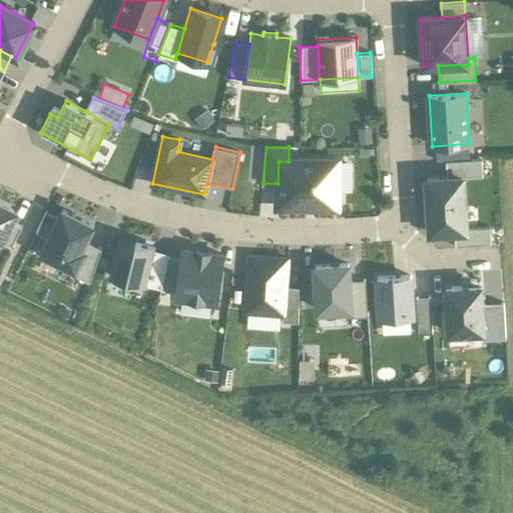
[(482,159),(447,161),(448,177),(463,176),(483,175),(482,159)]
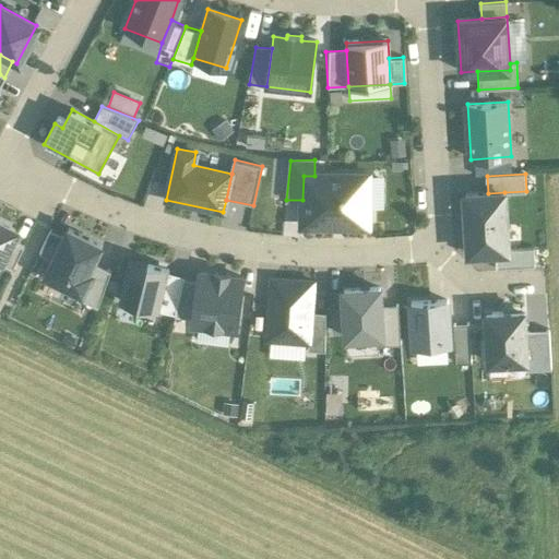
[(302,227),(368,227),(368,177),(314,176),(304,176),(302,200),(302,227)]
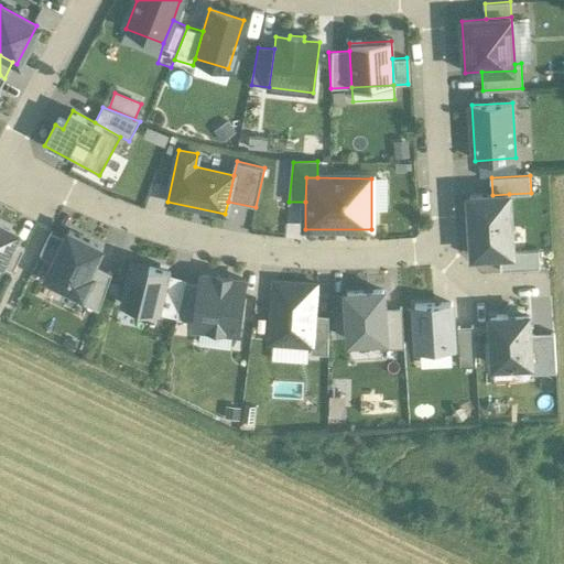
[(512,252),(509,194),(492,195),(469,196),(473,255),(500,253),(512,252)]
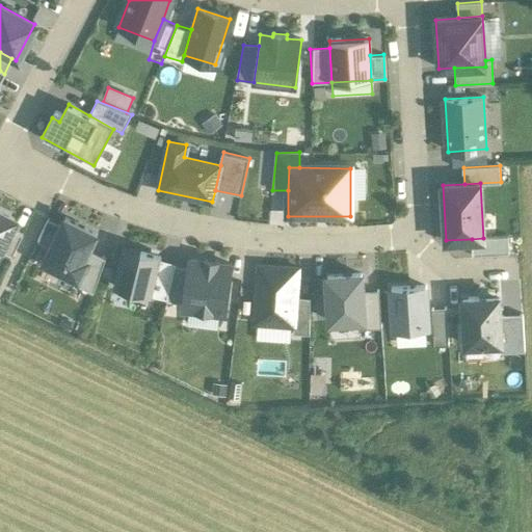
[(12,219),(0,212),(0,245),(8,230),(12,219)]
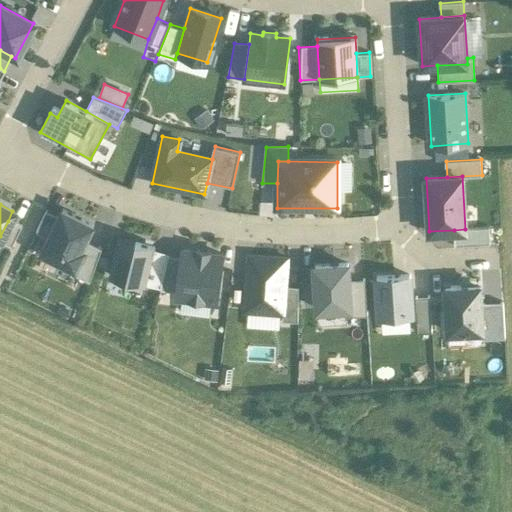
[(93,225),(62,210),(58,218),(48,239),(41,253),(72,268),(85,242),(93,225)]
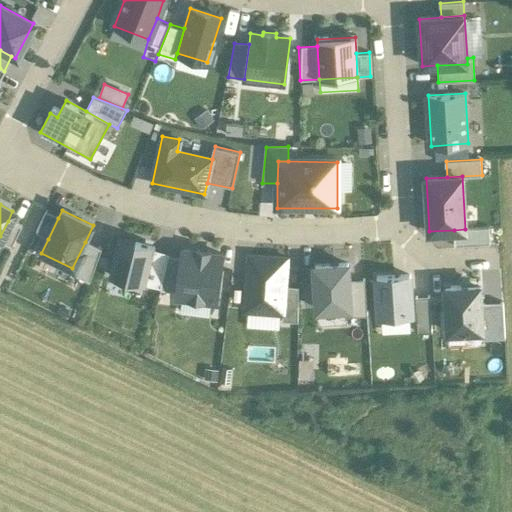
[(48,239),(58,218),(46,212),(35,233),(48,239)]
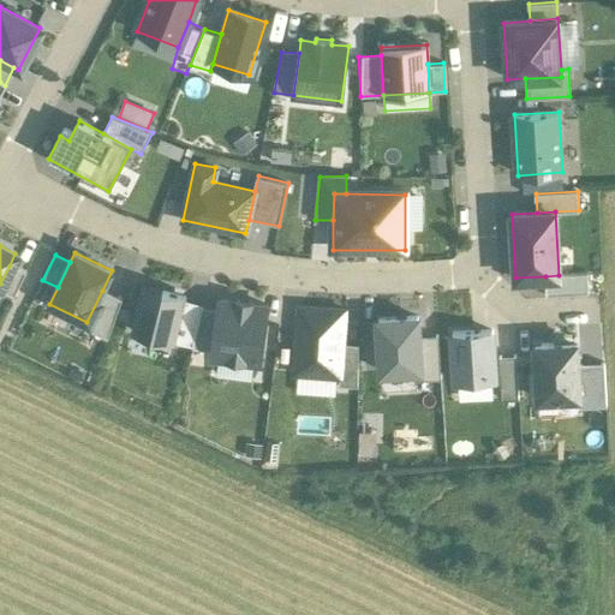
[(24,273),(10,266),(0,284),(0,291),(12,298),(24,273)]
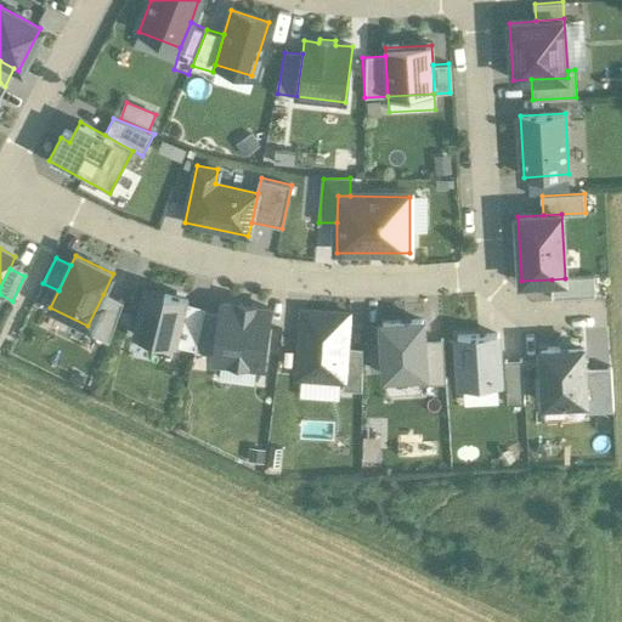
[(565,278),(552,280),(553,300),(595,298),(594,277),(565,278)]
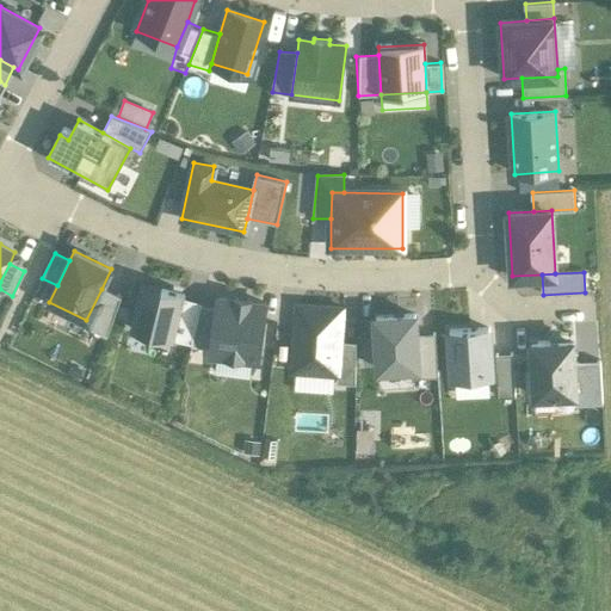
[(130,329),(174,340),(184,298),(184,294),(141,283),(130,329)]
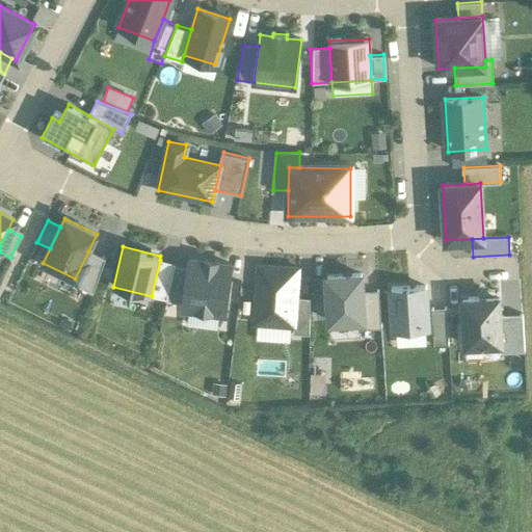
[(106,260),(88,251),(75,278),(77,280),(75,285),(94,293),(106,260)]
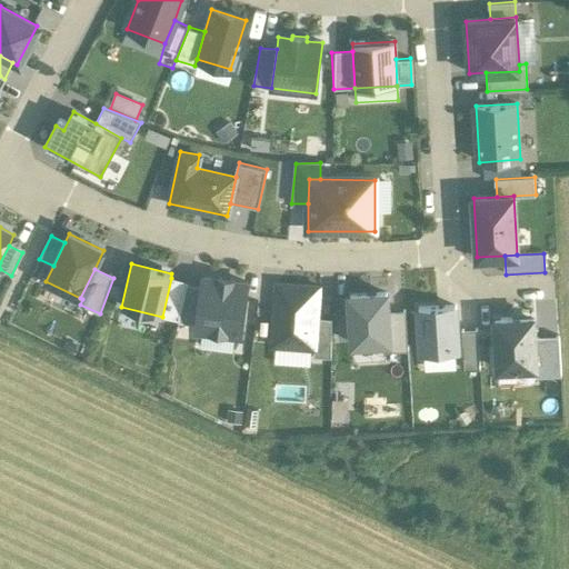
[(179,320),(188,285),(188,281),(171,278),(162,317),(179,320)]
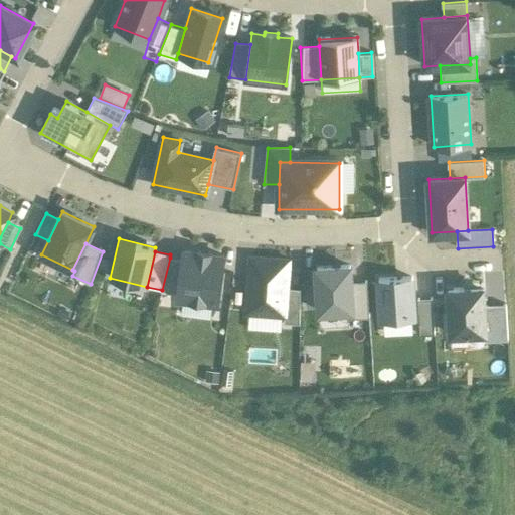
[(197,253),(184,251),(183,260),(179,294),(178,299),(217,304),(223,256),(210,254),(210,253),(197,251),(197,253)]
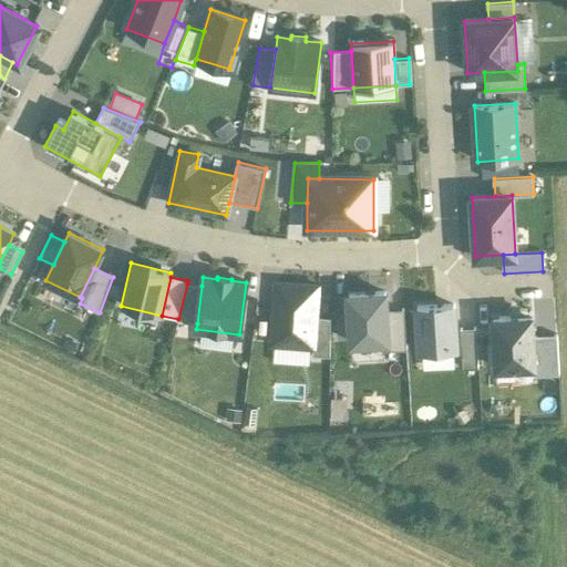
[(202,286),(187,284),(178,319),(178,321),(197,323),(202,286)]
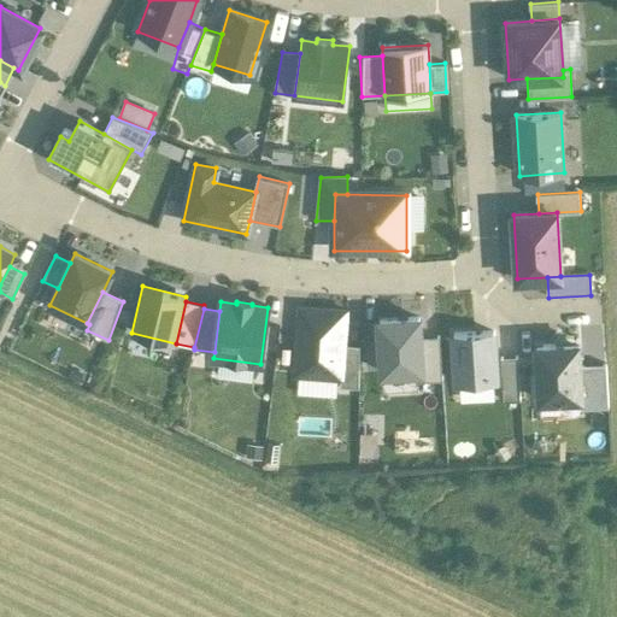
[(345,311),(299,309),(295,375),(341,377),(344,344),(345,311)]
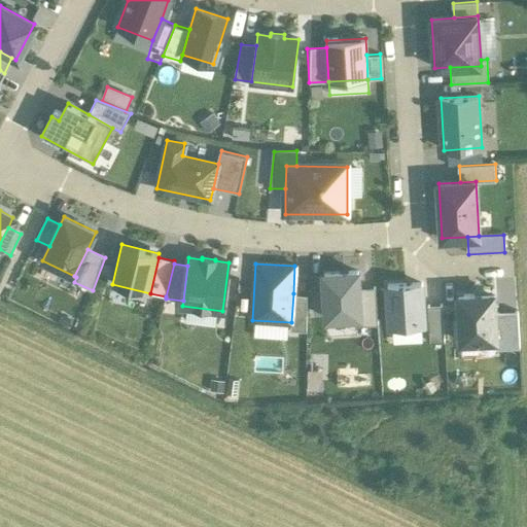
[(358,273),(324,275),(326,319),(356,317),(360,317),(358,289),(358,273)]
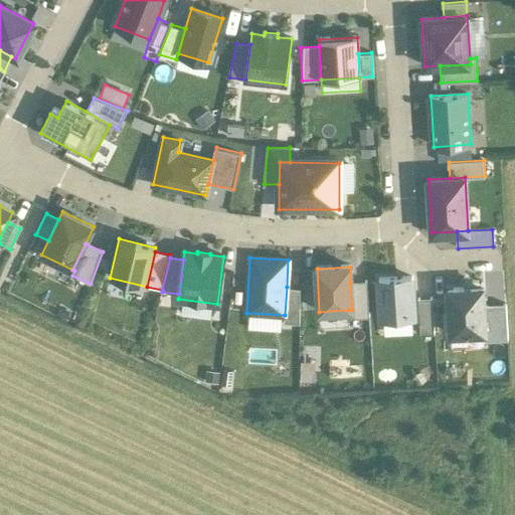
[(381,320),(418,318),(417,300),(416,277),(378,280),(381,320)]
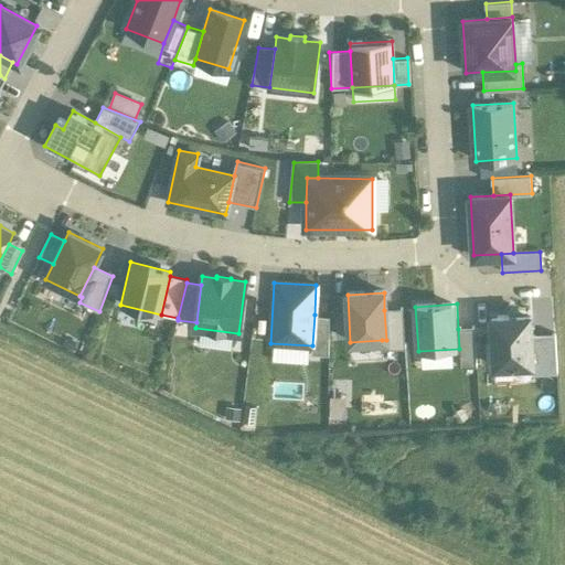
[(382,350),(404,349),(403,310),(384,310),(386,340),(382,340),(382,350)]
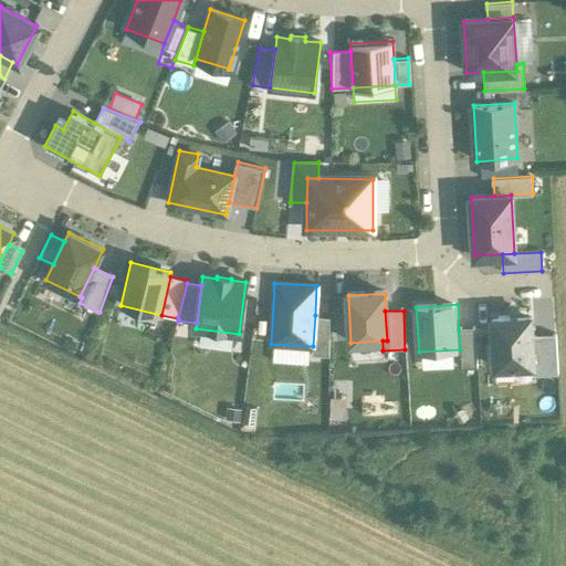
[(315,315),(313,346),(313,356),(327,357),(329,316),(315,315)]
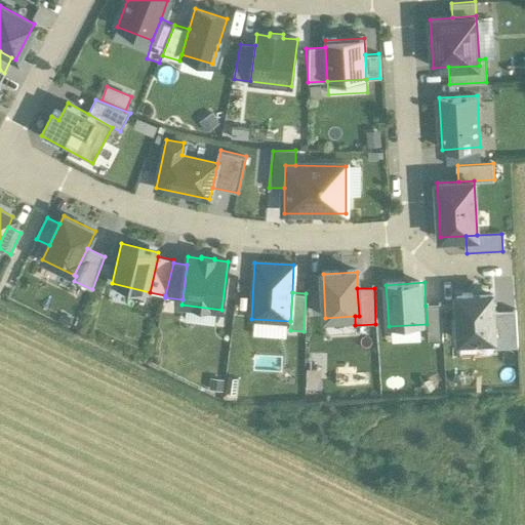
[(493,293),(456,294),(458,342),(495,340),(494,311),(493,293)]
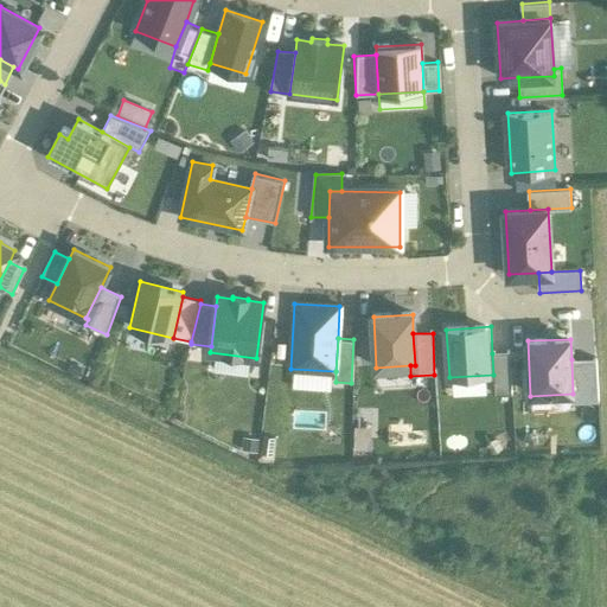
[(511,352),(492,353),(493,375),(494,394),(513,394),(511,352)]
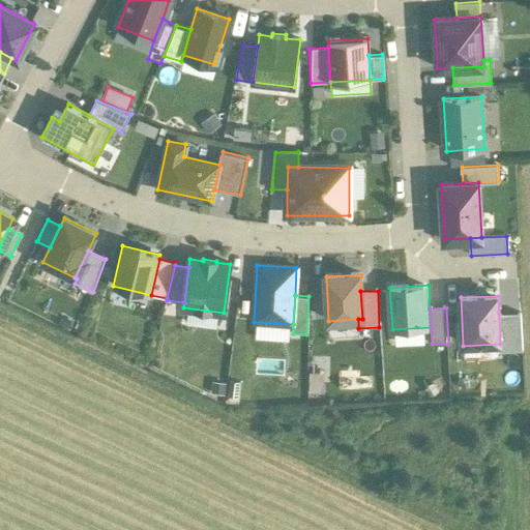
[(521,313),(499,314),(500,344),(500,351),(522,350),(521,313)]
